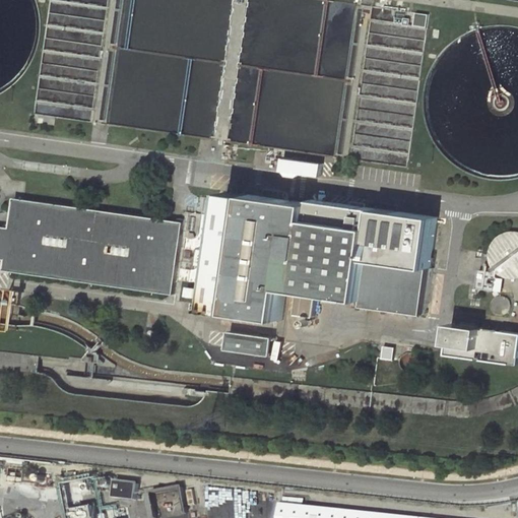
[(0,84),(13,74),(30,50),(36,23),(30,0),(0,0),(0,84)]
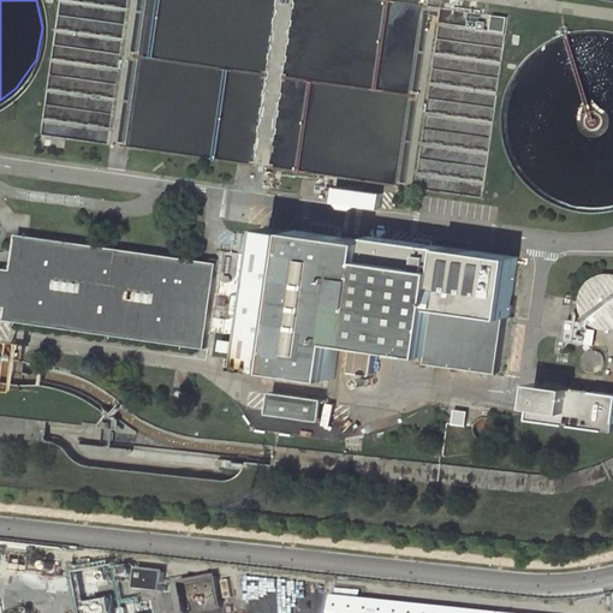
[(58,0),(39,135),(250,165),(274,0),(58,0)]
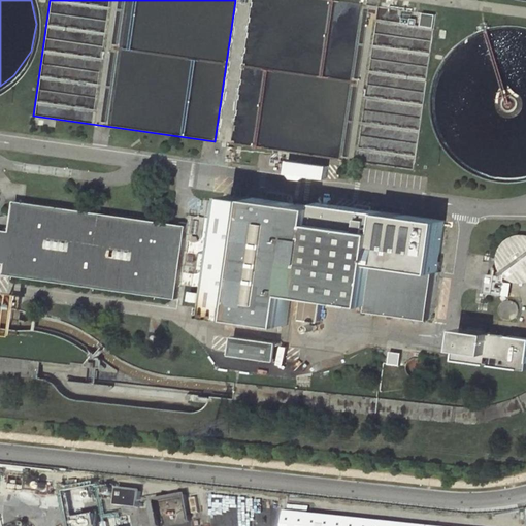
[(434,14),(328,0),(247,0),(225,146),(413,175),(434,14)]
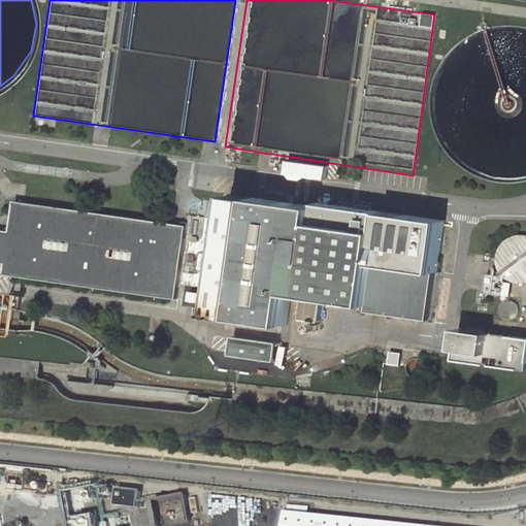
[(525,177),(525,29),(510,26),(482,31),(465,38),(445,58),(434,79),(430,105),(437,136),(453,159),(479,175),(513,182),(525,177)]
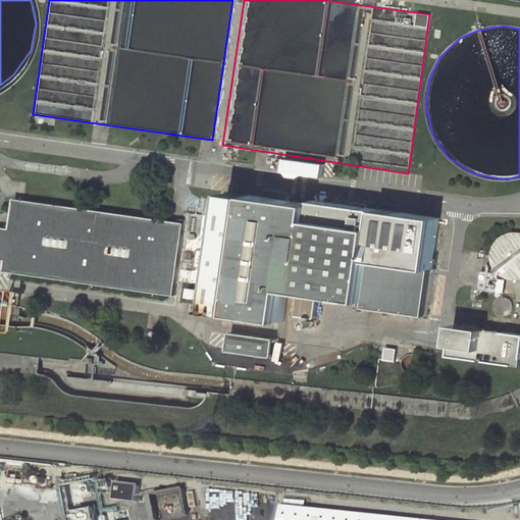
[(322,176),(324,161),(283,156),(281,170),(322,176)]
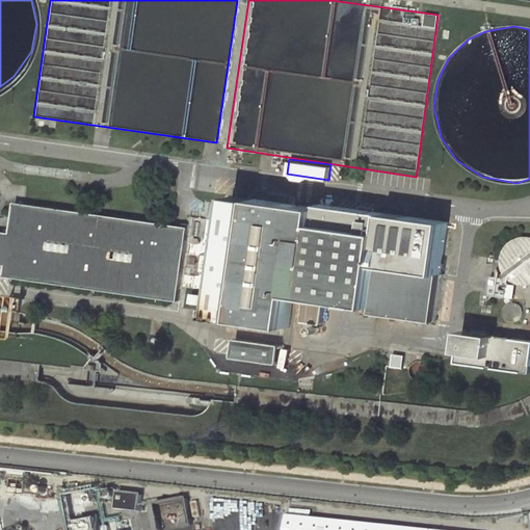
[(440,272),(448,220),(319,202),(319,206),(233,193),(215,315),(288,325),(293,286),(307,288),(302,319),(321,322),(325,291),(371,297),(369,312),(434,321),(441,272),(440,272)]
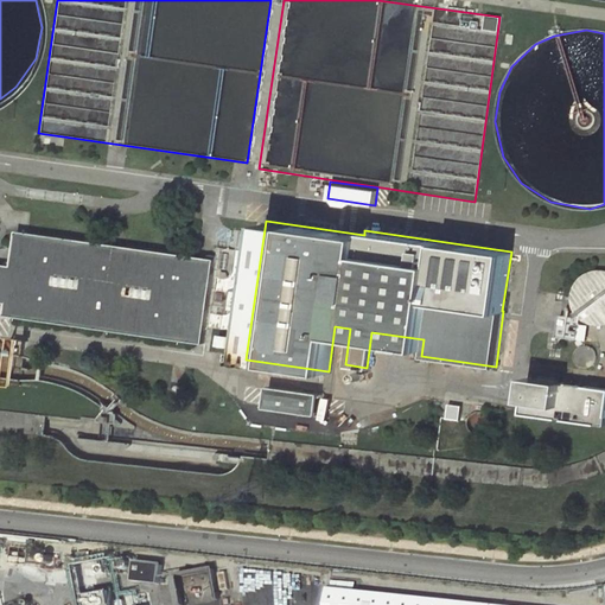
[(205,325),(214,263),(207,262),(208,259),(14,230),(10,265),(0,262),(0,299),(5,300),(4,313),(203,342),(205,325)]
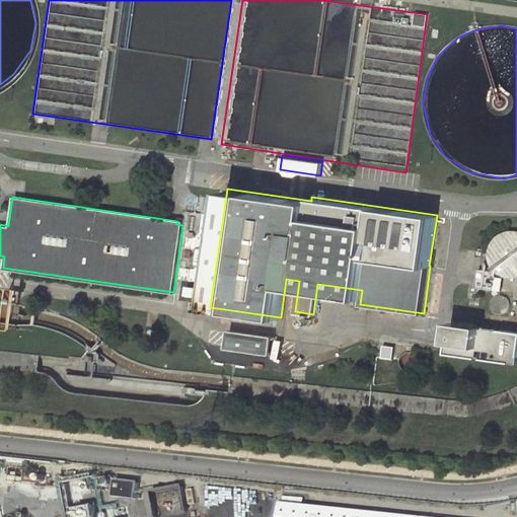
[(209,265),(216,213),(200,211),(200,213),(185,211),(183,219),(182,225),(175,278),(190,280),(194,280),(198,278),(201,277),(204,274),(206,271),(208,268),(209,265)]
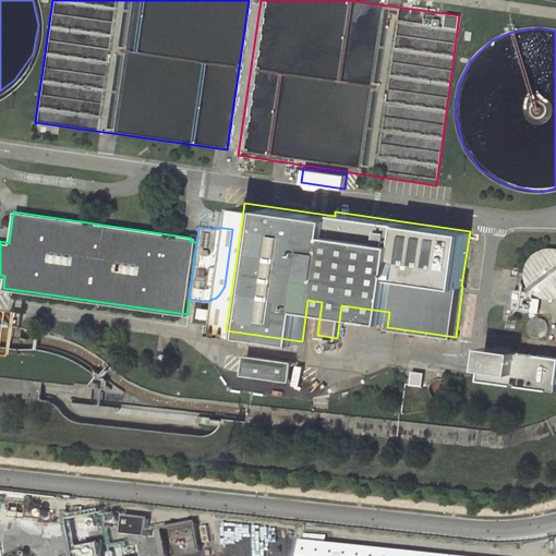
[(555,234),(552,232),(548,230),(543,229),(538,229),(534,230),(530,231),(526,234),(521,238),(519,241),(517,245),(516,251),(516,254),(516,260),(518,264),(520,268),(523,273),(528,276),(532,278),(535,279),(541,279),(546,278),(551,277),(555,274),(555,273),(555,234)]
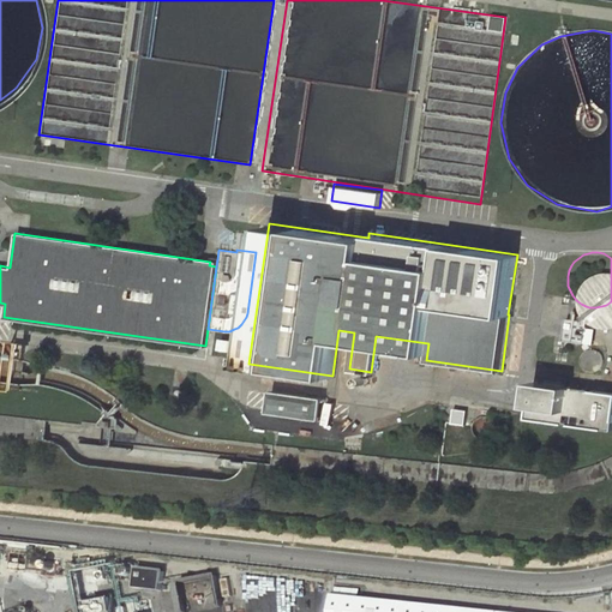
[(552,319),(573,322),(576,300),(555,298),(552,319)]
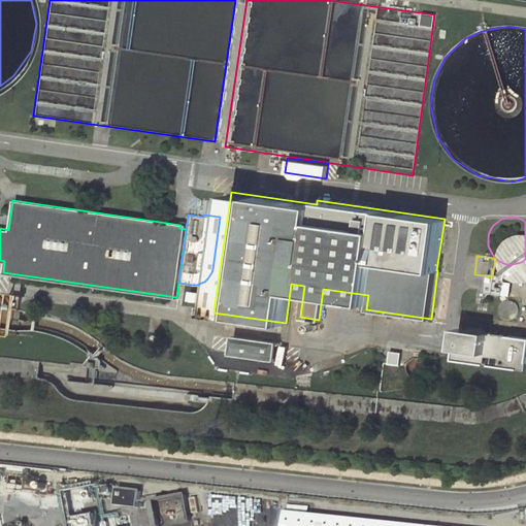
[(508,294),(508,290),(508,289),(506,286),(505,284),(501,282),(497,282),(494,283),(491,285),(490,289),(490,292),(491,296),(493,298),(496,300),(498,300),(500,300),(503,299),(506,296),(508,294)]
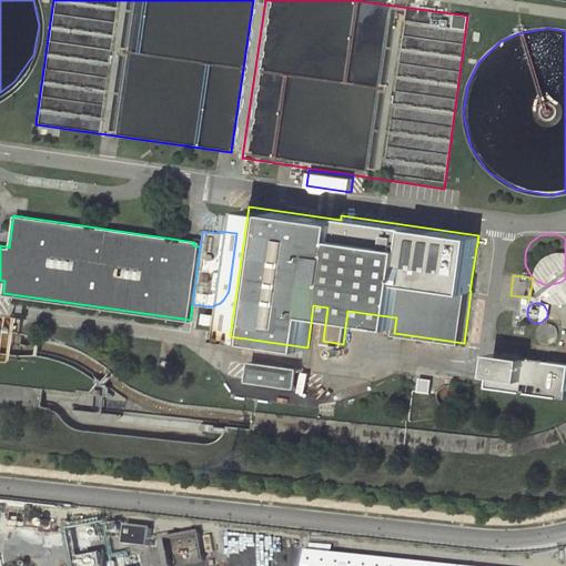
[(565,395),(565,361),(493,351),(488,384),(565,395)]
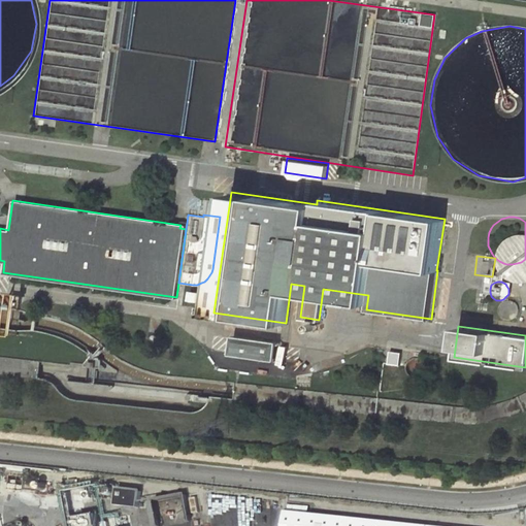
[(274,358),(277,339),(232,332),(229,352),(274,358)]
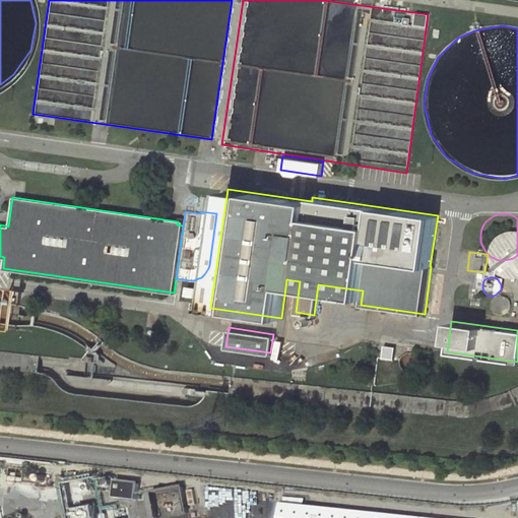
[(386,341),(388,329),(377,328),(376,340),(386,341)]
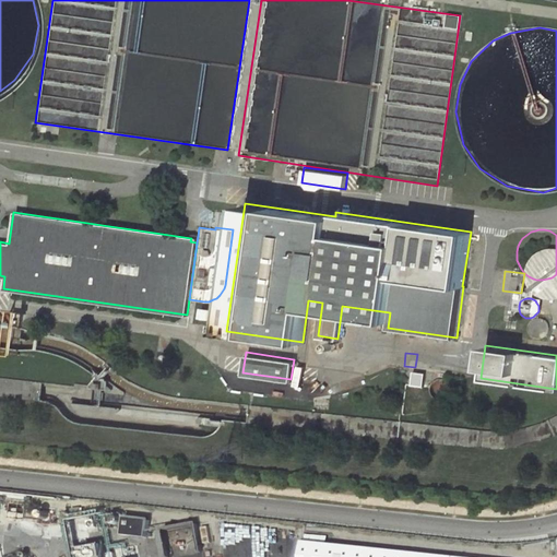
[(72,506),(64,508),(67,516),(74,513),(72,506)]
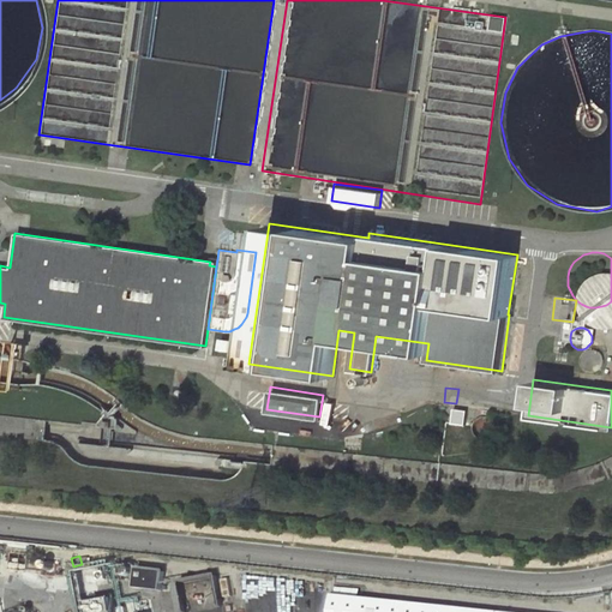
[(35,557),(34,574),(54,575),(55,558),(35,557)]
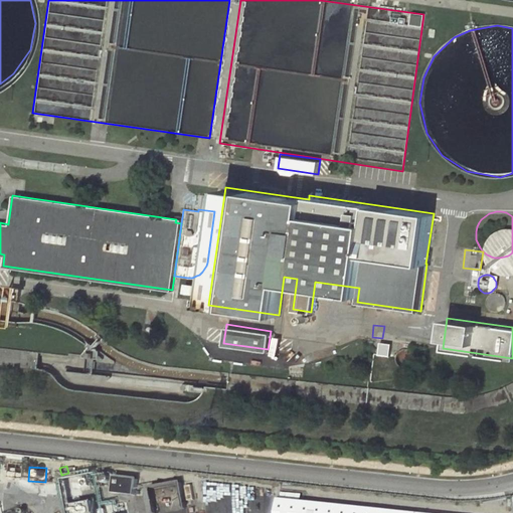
[(112,474),(109,488),(130,493),(132,478),(112,474)]
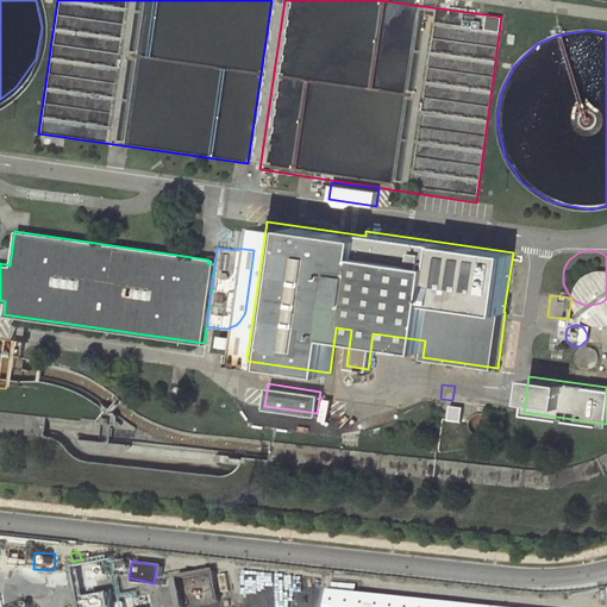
[(76,577),(86,576),(85,567),(75,569),(76,577)]
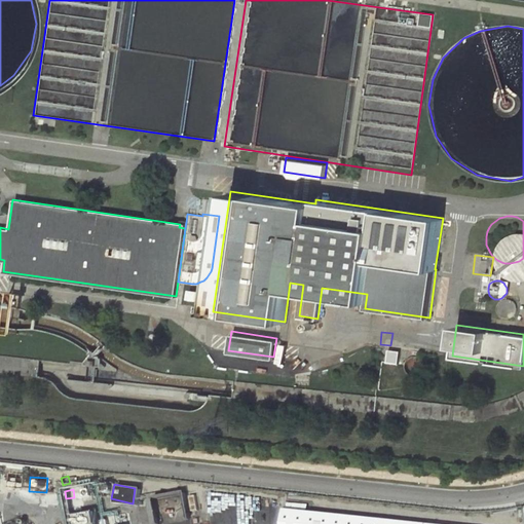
[(153,521),(149,495),(142,496),(147,522),(153,521)]
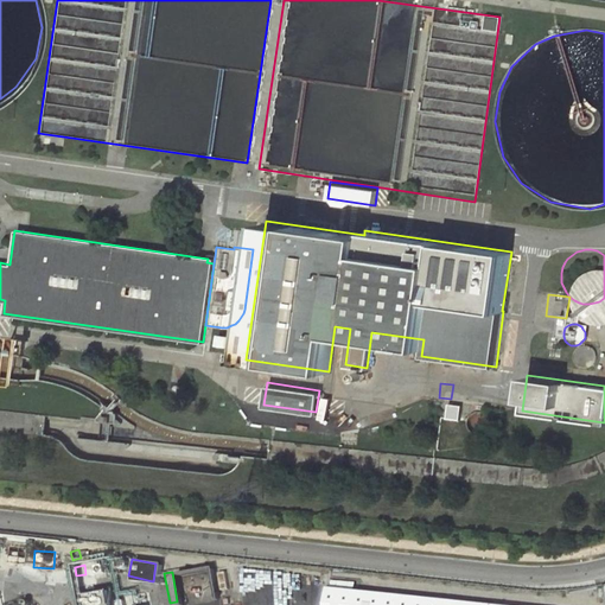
[(479,604),(325,585),(322,604),(479,604)]
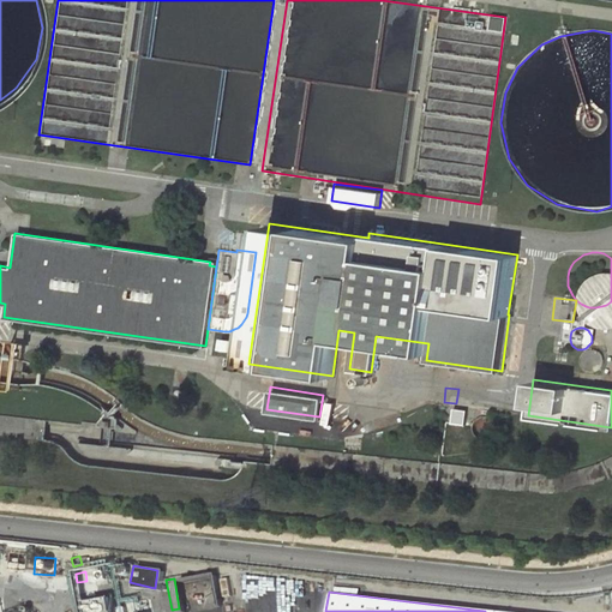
[(107,611),(105,598),(81,603),(82,611),(107,611)]
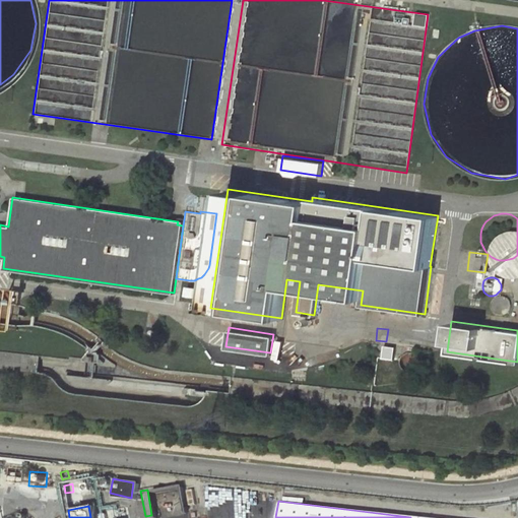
[(25,517),(25,515),(23,512),(19,510),(16,509),(14,509),(11,509),(11,517),(25,517)]
